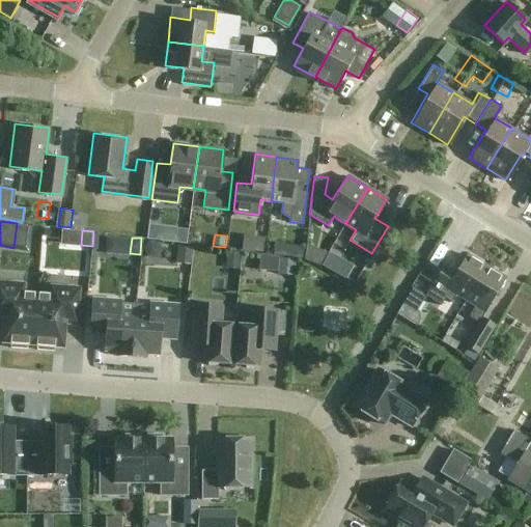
[(192,262),(194,246),(179,244),(177,260),(192,262)]
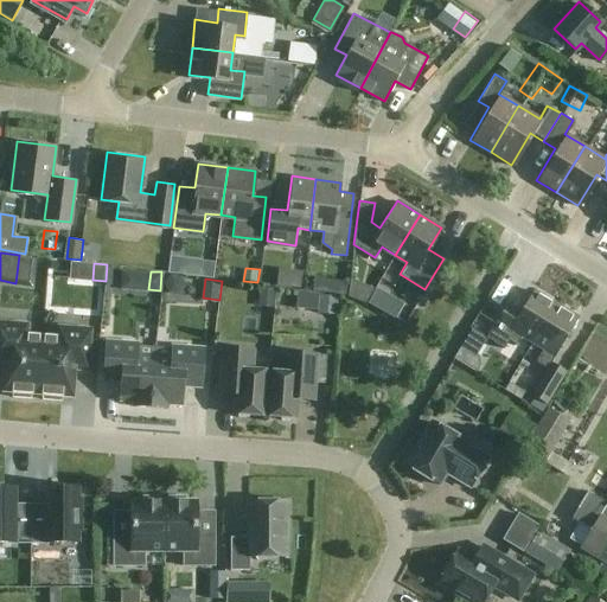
[(337,279),(336,292),(346,293),(347,280),(337,279)]
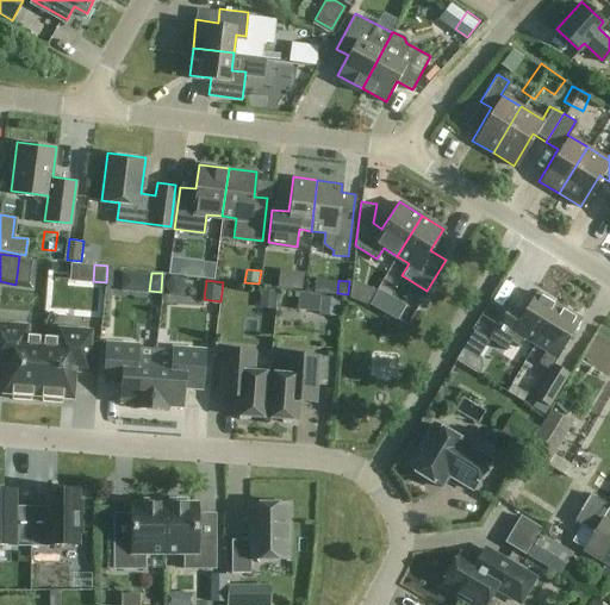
[(277,307),(279,289),(262,288),(261,305),(277,307)]
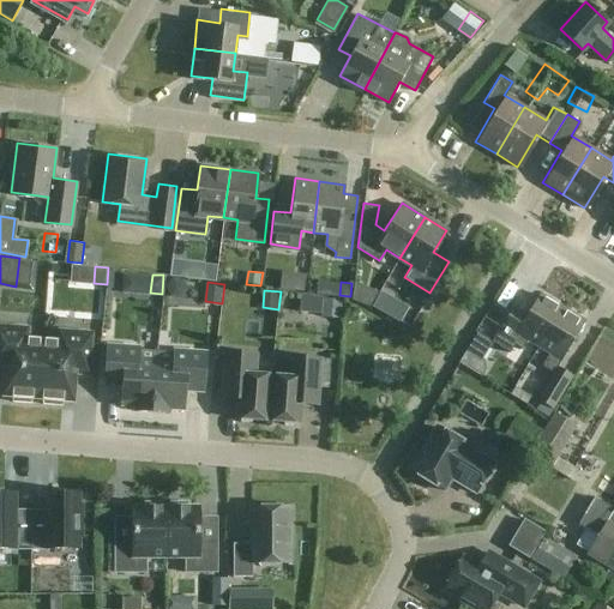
[(381,291),(373,306),(384,311),(391,296),(381,291)]
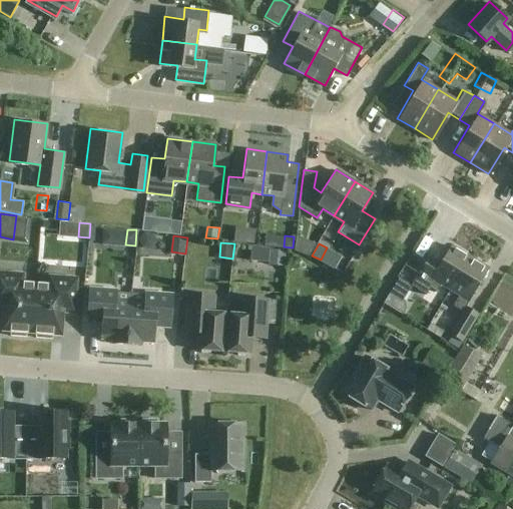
[(450,291),(470,259),(451,246),(442,262),(430,255),(413,284),(427,293),(431,287),(438,291),(441,286),(450,291)]
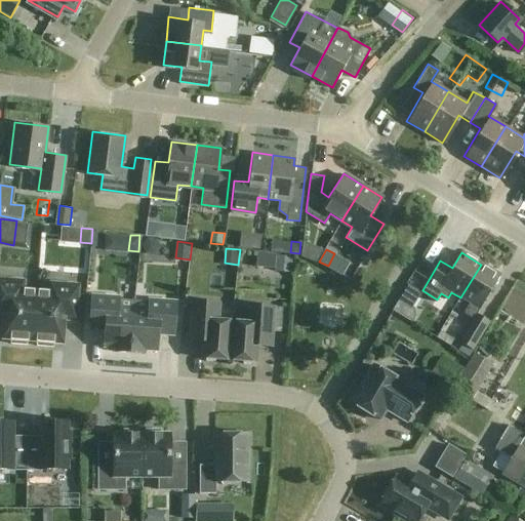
[(292,275),(293,254),(277,253),(276,274),(292,275)]
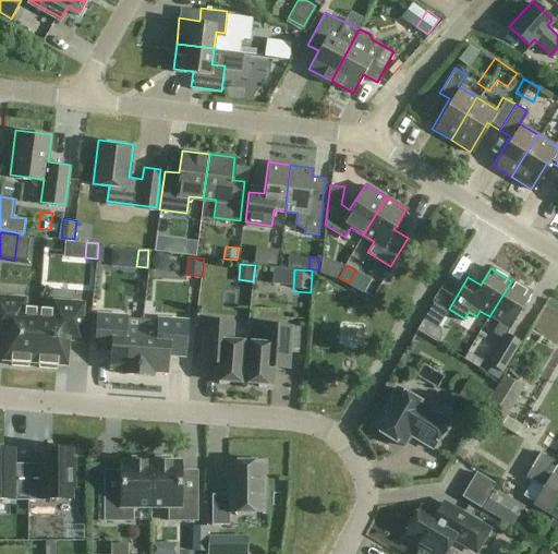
[(511,281),(489,316),(499,323),(494,330),(506,338),(488,365),(502,373),(521,344),(508,336),(533,294),(511,281)]
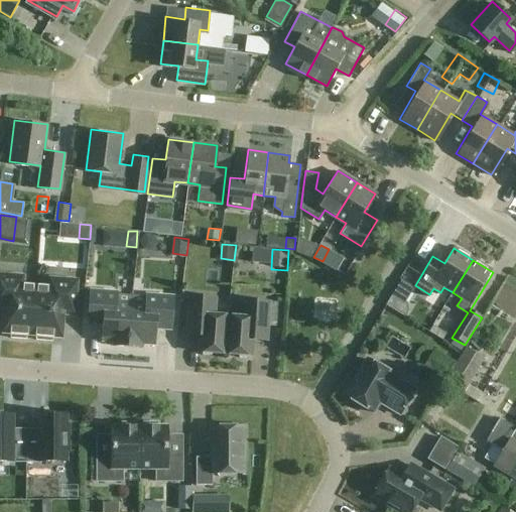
[(32,334),(37,278),(24,277),(25,272),(0,269),(0,307),(3,308),(1,332),(12,333),(12,335),(26,336),(27,333),(32,334)]
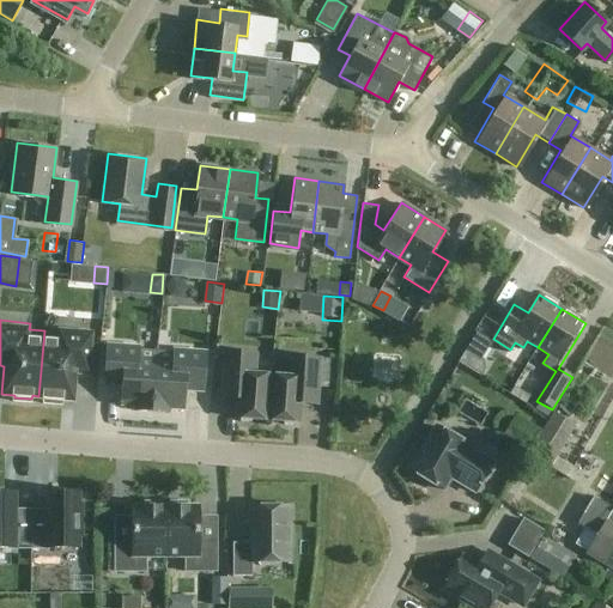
[(44,330),(38,396),(46,396),(46,400),(61,402),(62,399),(76,399),(77,371),(90,372),(93,329),(59,326),(59,332),(44,330)]
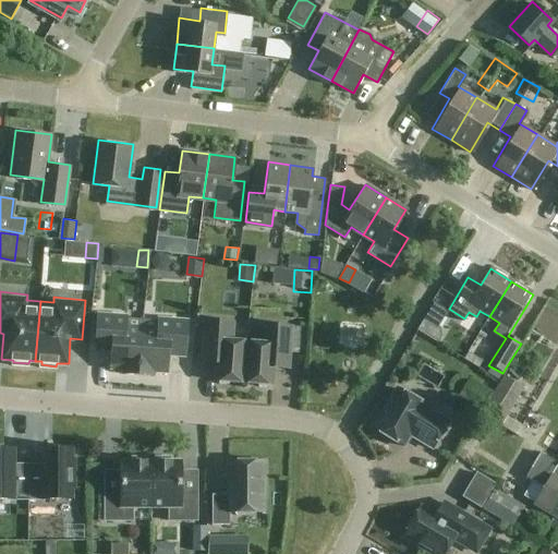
[(136,374),(142,318),(125,317),(125,315),(96,313),(93,348),(109,349),(108,368),(121,369),(121,373),(136,374)]
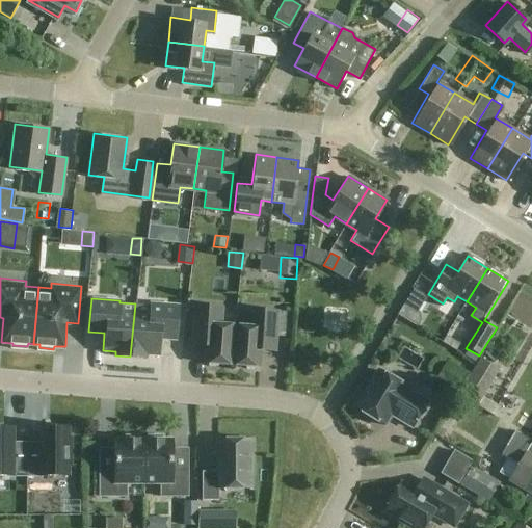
[(135,304),(130,357),(144,358),(144,353),(158,354),(159,337),(175,339),(178,305),(149,302),(149,305),(135,304)]
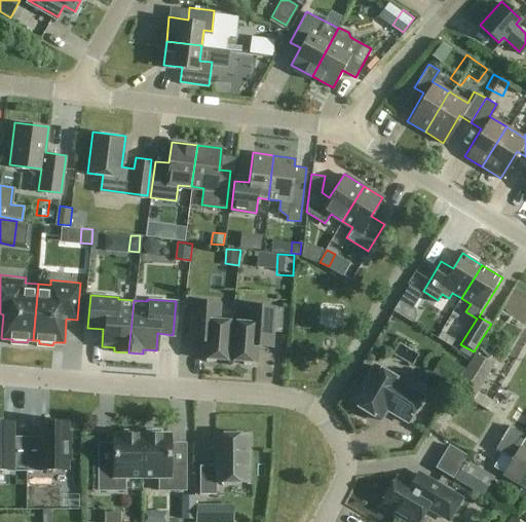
[(416,315),(414,307),(412,306),(400,299),(393,309),(413,321),(416,315)]
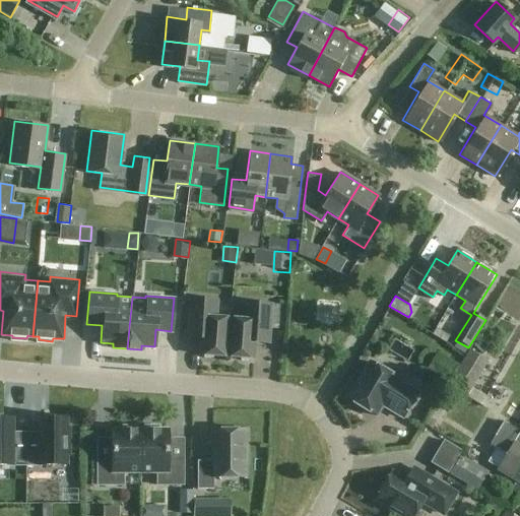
[(225,357),(229,318),(214,316),(215,300),(189,298),(186,336),(200,337),(199,353),(225,357)]
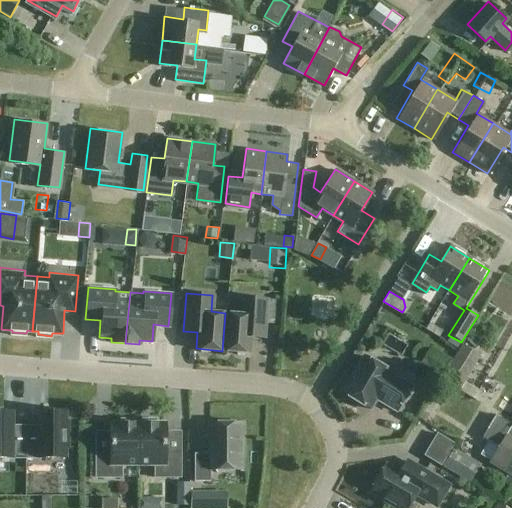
[(225,313),(222,351),(248,353),(249,336),(263,337),(266,299),(240,297),(239,314),(225,313)]
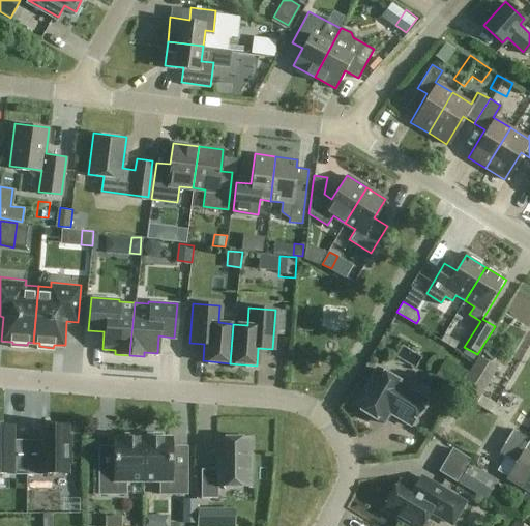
[(476,360),(454,396),(472,406),(493,371),(497,366),(480,355),(476,360)]
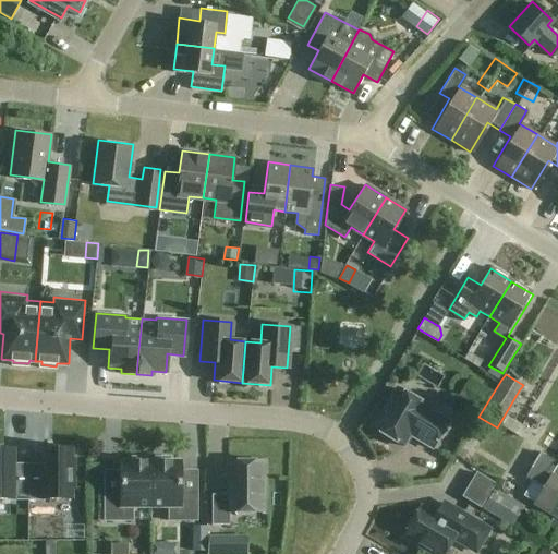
[(481,409),(493,390),(470,376),(459,396),(481,409)]
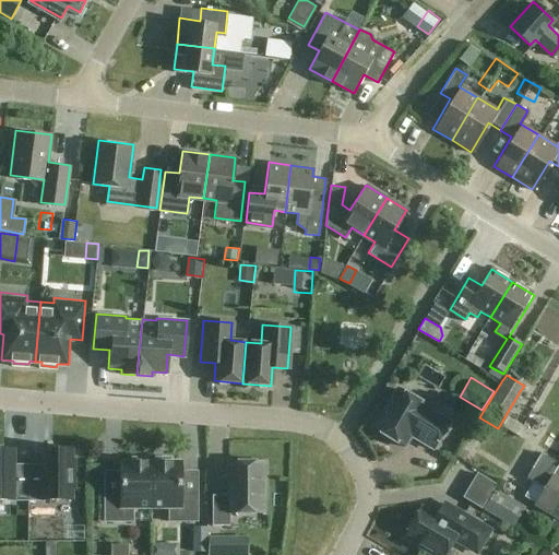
[(431,448),(448,422),(425,409),(426,406),(396,389),(372,428),(402,446),(409,435),(431,448)]
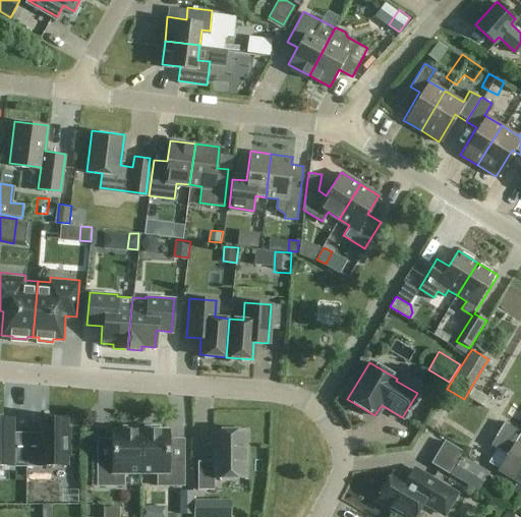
[(0,462),(25,463),(26,432),(13,432),(13,416),(0,415),(0,462)]
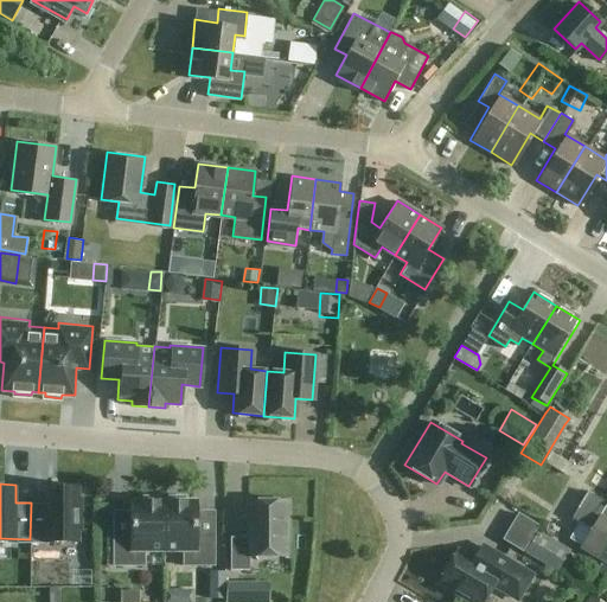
[(45,503),(31,503),(30,539),(77,539),(77,529),(81,529),(81,497),(77,497),(77,485),(45,485),(45,503)]
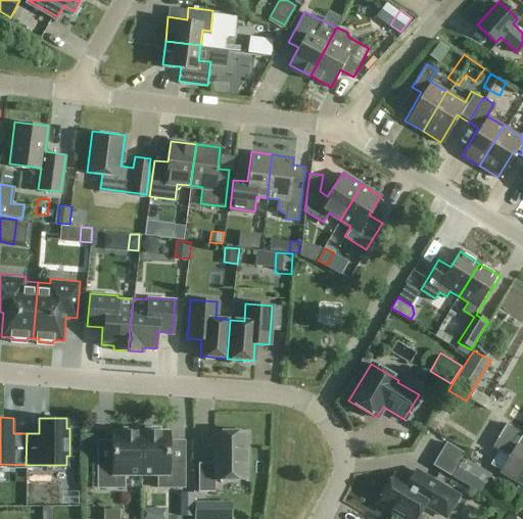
[(522,426),(520,433),(503,423),(489,445),(507,456),(497,471),(522,486),(522,426)]
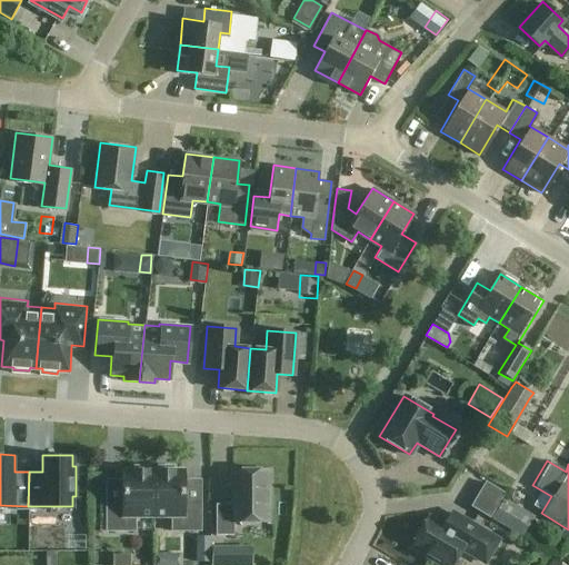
[(108,499),(108,529),(137,529),(137,517),(155,517),(155,467),(151,467),(151,465),(135,464),(135,467),(123,467),(123,478),(122,499),(108,499)]
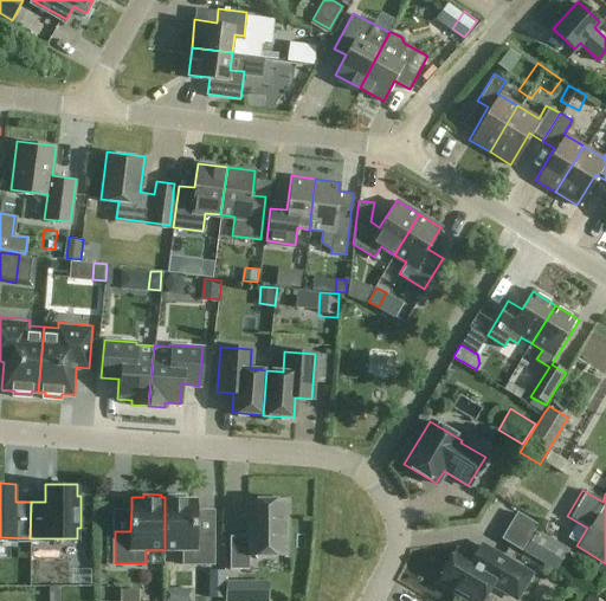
[(165,497),(165,550),(184,550),(184,563),(216,563),(216,531),(199,531),(199,508),(199,498),(186,497),(186,495),(169,493),(169,497),(165,497)]
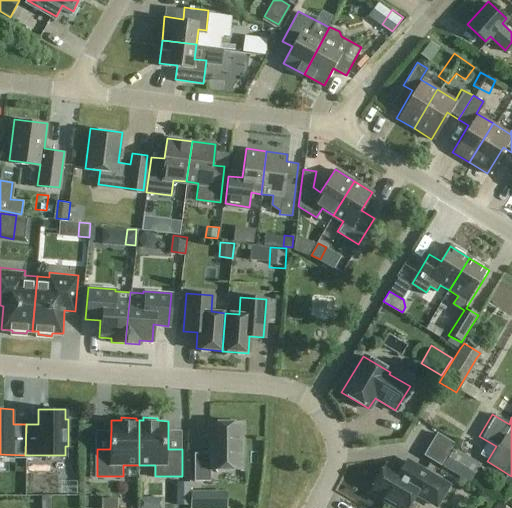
[(243,468),(243,422),(210,422),(210,441),(212,441),(212,452),(195,452),(195,480),(212,480),(212,468),(243,468)]
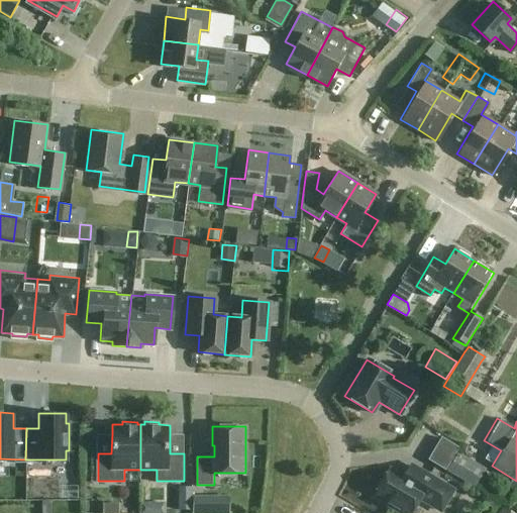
[(441,437),(428,459),(446,470),(458,448),(441,437)]
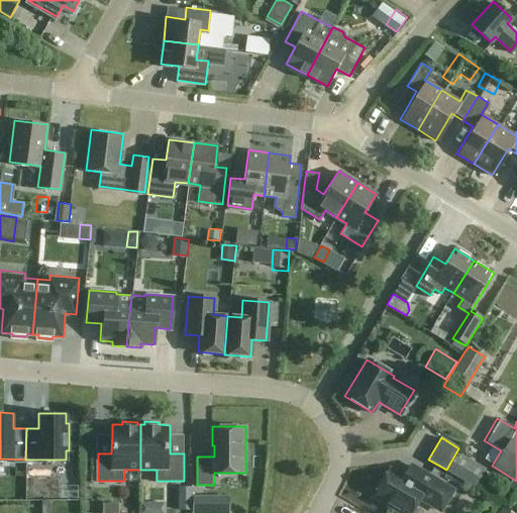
[(458,451),(447,470),(475,486),(485,468),(458,451)]
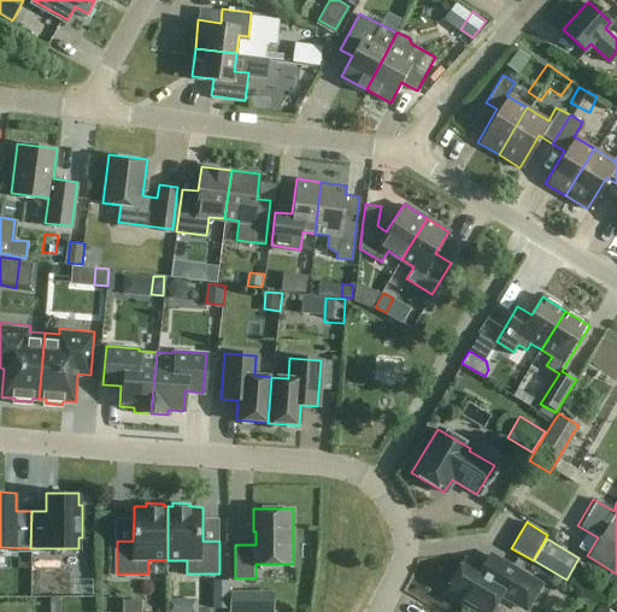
[(546,582),(493,552),(483,568),(464,557),(445,589),(485,611),(492,611),(501,596),(528,611),(546,582)]
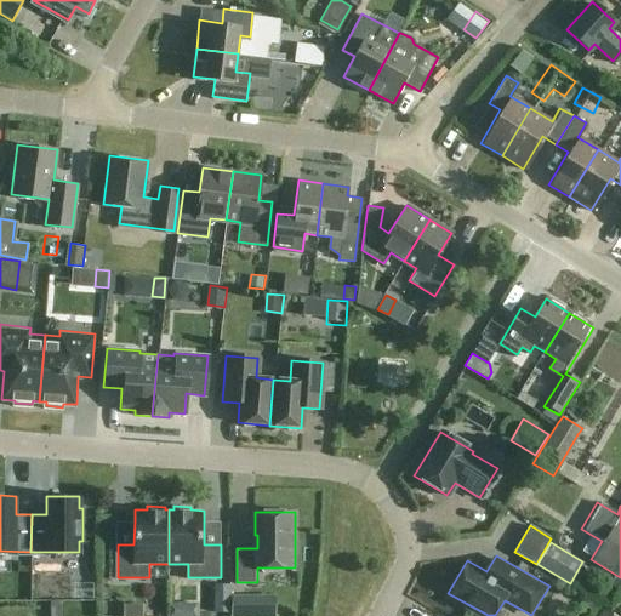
[(215,582),(214,611),(231,611),(231,595),(231,593),(232,583),(215,582)]
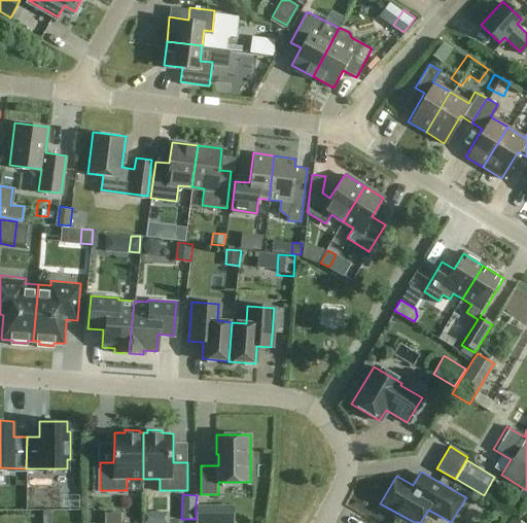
[(232,522),(233,507),(196,506),(196,519),(196,522),(232,522)]
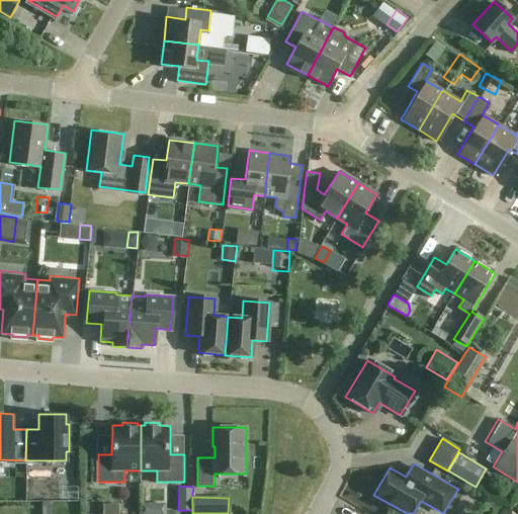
[(42,499),(41,513),(53,513),(53,499),(42,499)]
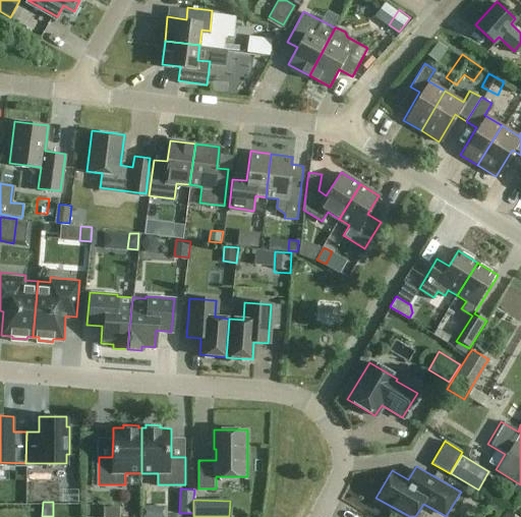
[(104,506),(104,516),(119,516),(119,506),(104,506)]
